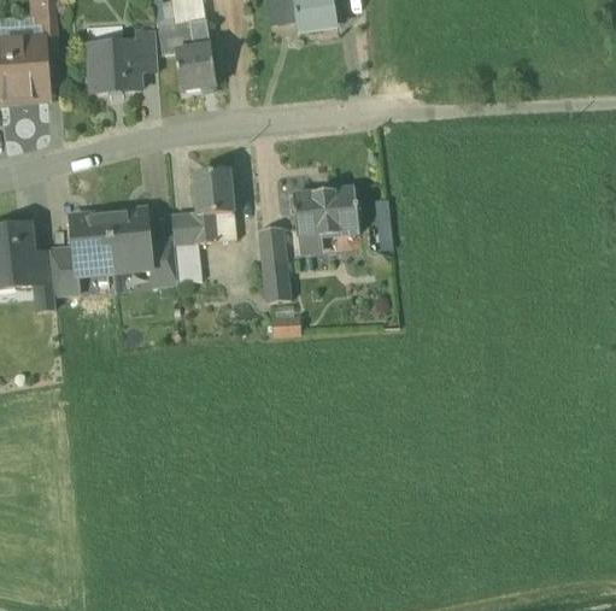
[(33,0),(35,23),(42,23),(58,22),(56,0),(33,0)]
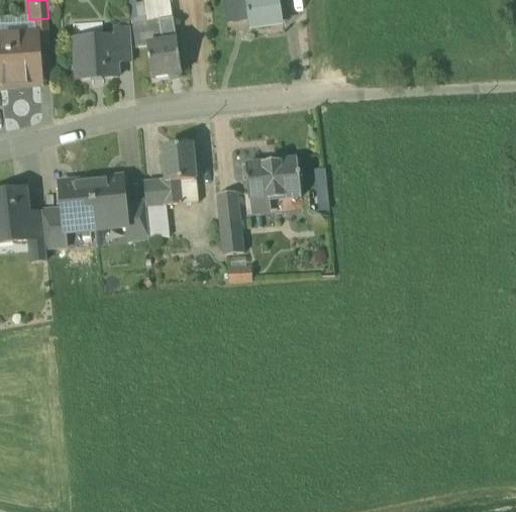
[(225,0),(227,19),(240,17),(240,13),(238,0),(225,0)]
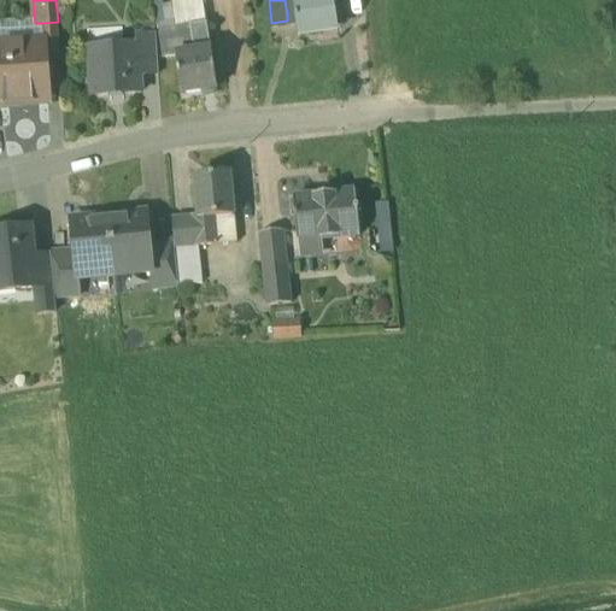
[(285,0),(287,16),(297,15),(299,33),(338,27),(334,0),(285,0)]
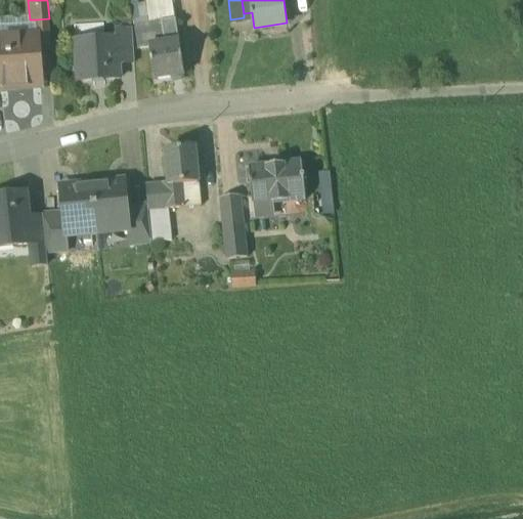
[(175,15),(162,17),(165,40),(179,38),(175,15)]
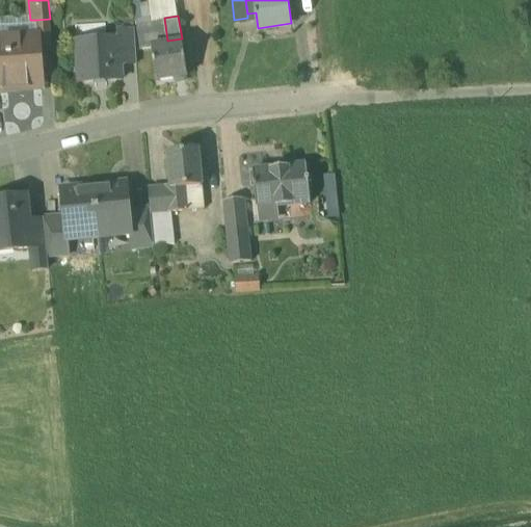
[(164,18),(137,22),(140,46),(152,45),(152,43),(167,41),(164,18)]
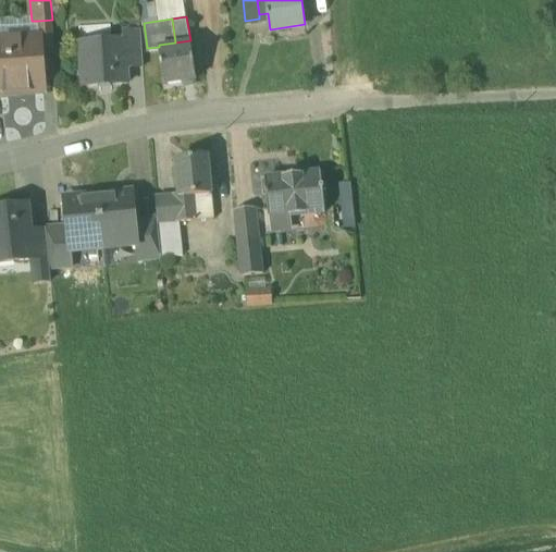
[(52,20),(38,21),(39,41),(40,41),(41,49),(56,48),(52,20)]
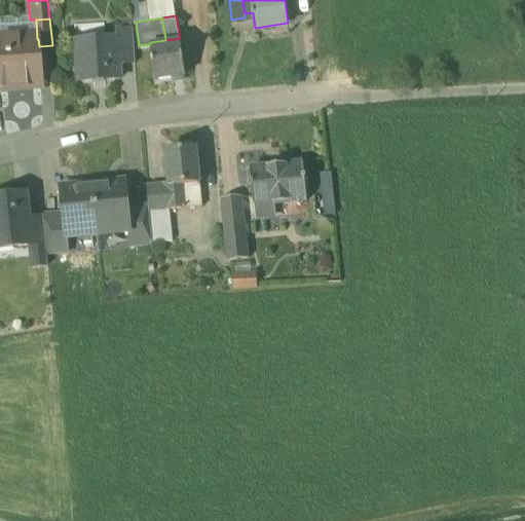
[(30,20),(0,22),(0,85),(15,84),(15,80),(41,78),(39,46),(38,39),(37,39),(36,20),(30,20)]
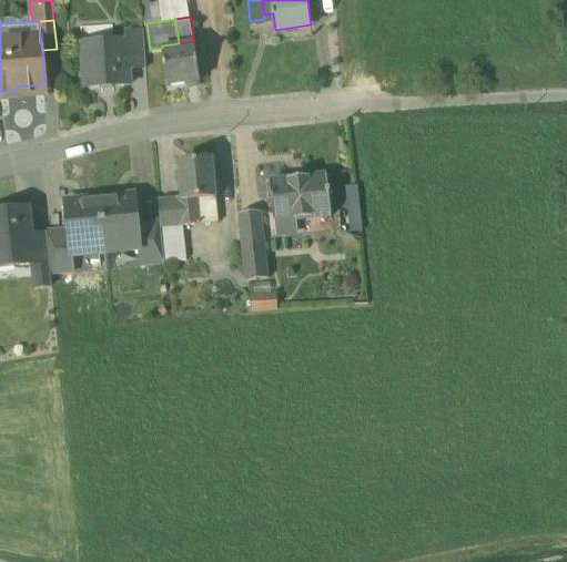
[(144,29),(127,30),(127,39),(129,39),(131,64),(147,64),(144,29)]
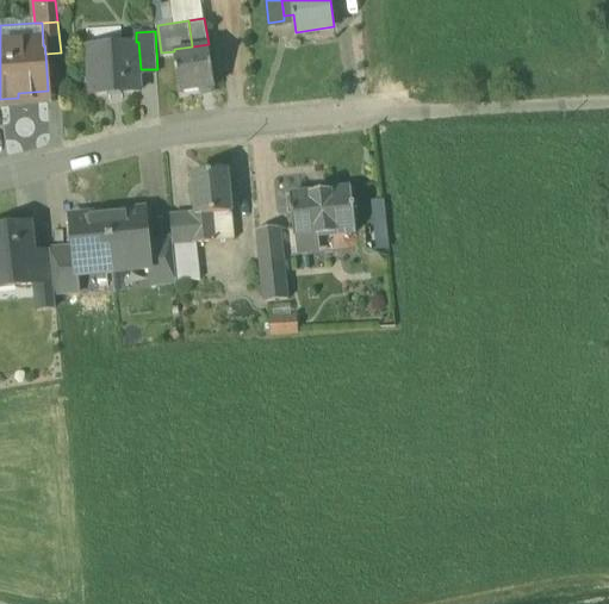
[(136,42),(88,44),(92,91),(142,87),(141,69),(138,42),(136,42)]
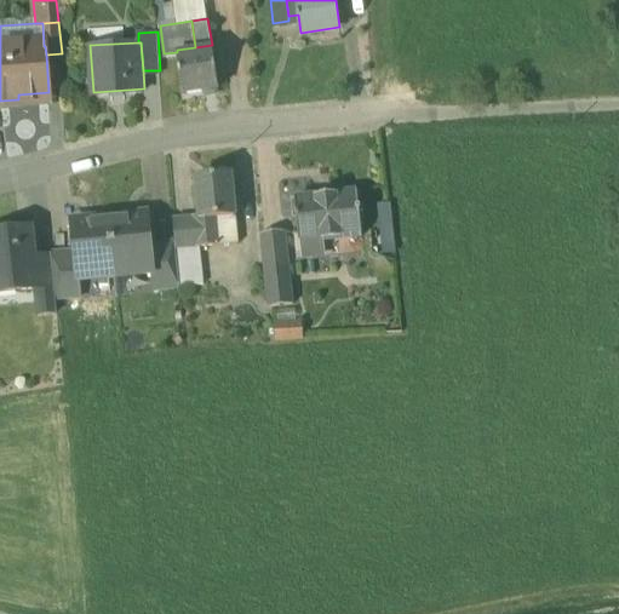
[(195,47),(177,50),(177,52),(183,90),(219,85),(213,45),(212,45),(195,47)]
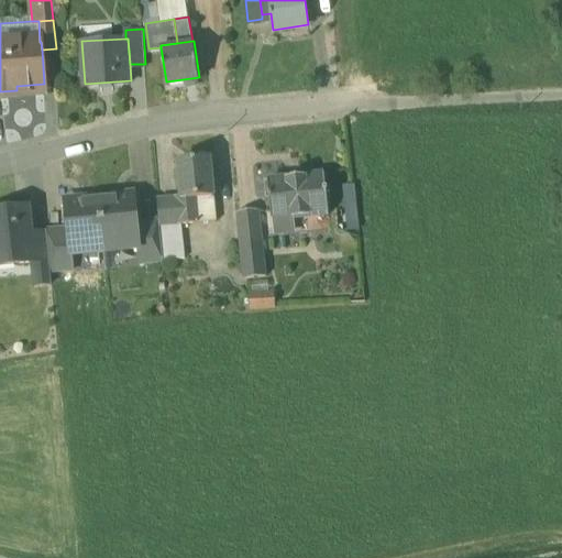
[(212,156),(178,159),(183,196),(177,196),(179,222),(218,219),(212,156)]
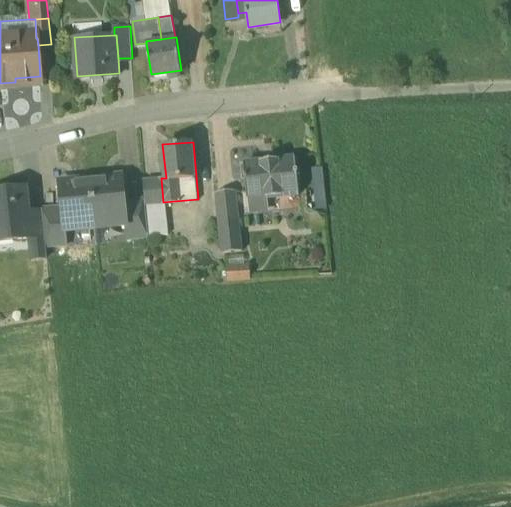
[(295,156),(243,161),(247,197),(299,192),(297,173),(298,173),(298,170),(297,170),(295,156)]
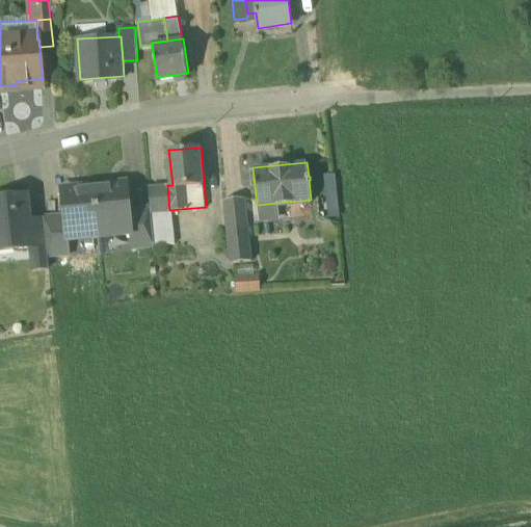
[(127,181),(95,184),(99,229),(131,226),(130,209),(127,181)]
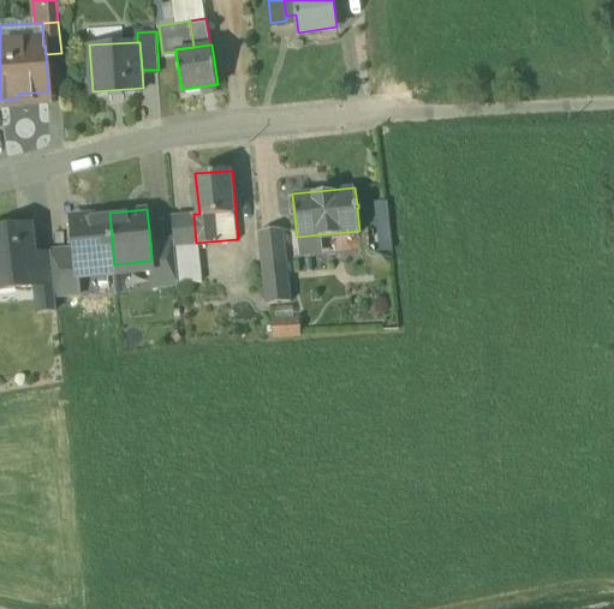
[(109,213),(72,216),(76,248),(78,268),(114,264),(109,213)]
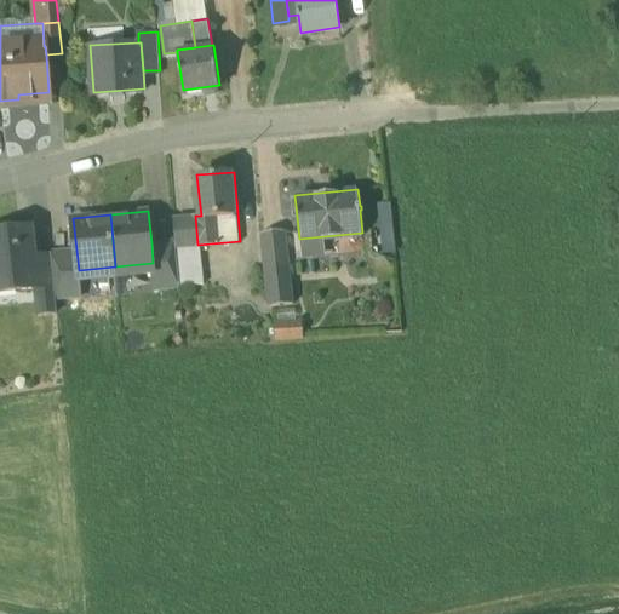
[(195,216),(177,218),(179,246),(198,245),(195,216)]
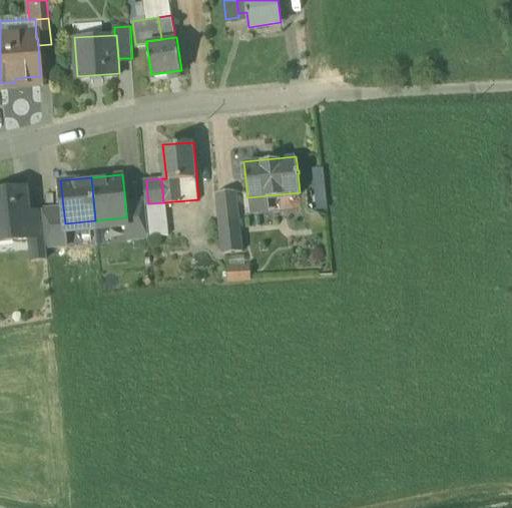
[(25,187),(0,189),(0,238),(30,235),(31,235),(29,217),(25,187)]
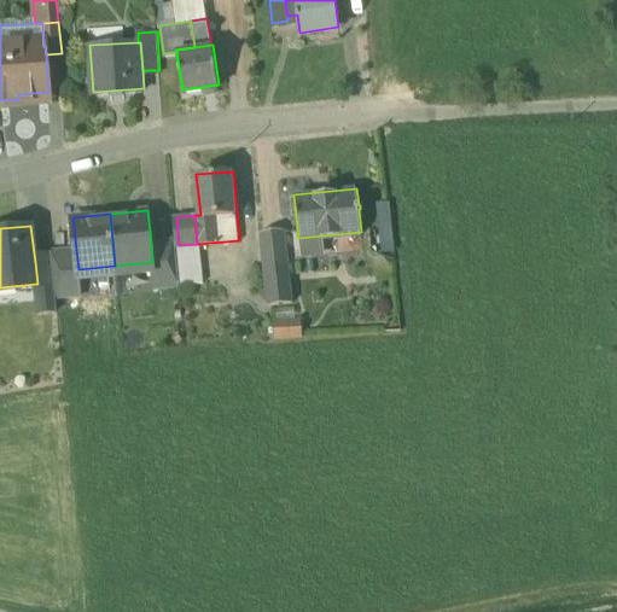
[(283,226),(262,228),(266,266),(286,264),(286,263),(283,226)]
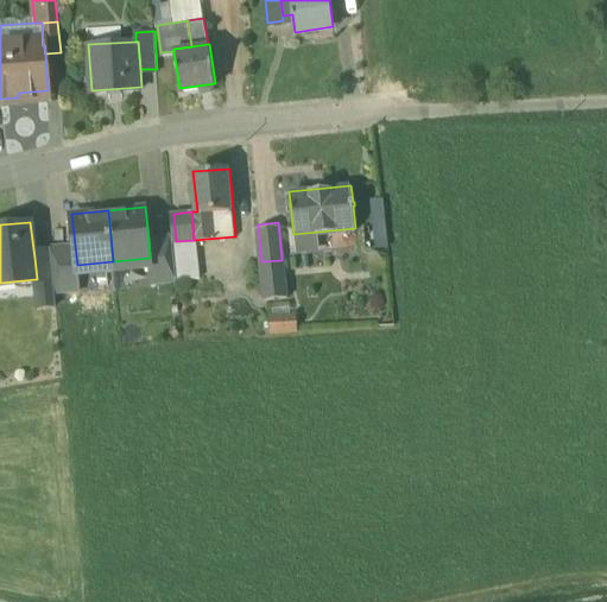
[(149,239),(150,258),(152,279),(175,277),(171,236),(149,239)]
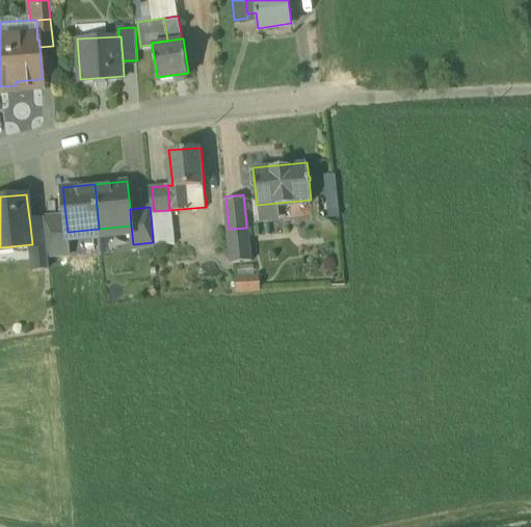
[(169,210),(154,211),(156,228),(167,227),(170,227),(169,210)]
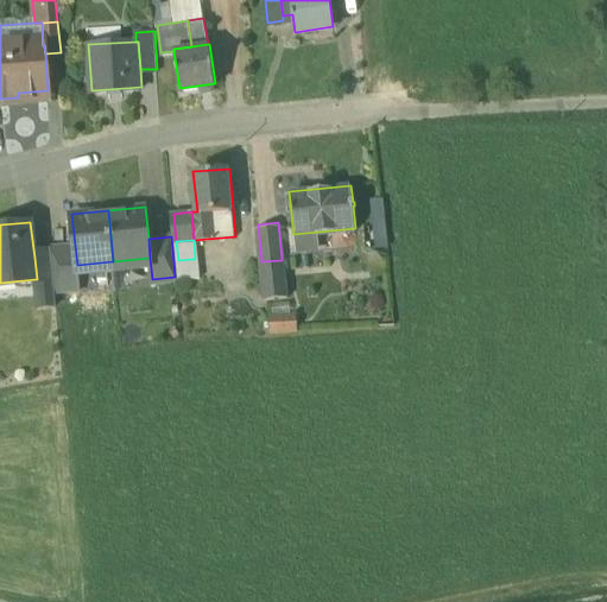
[(75,245),(51,247),(51,255),(55,289),(80,286),(77,265),(75,245)]
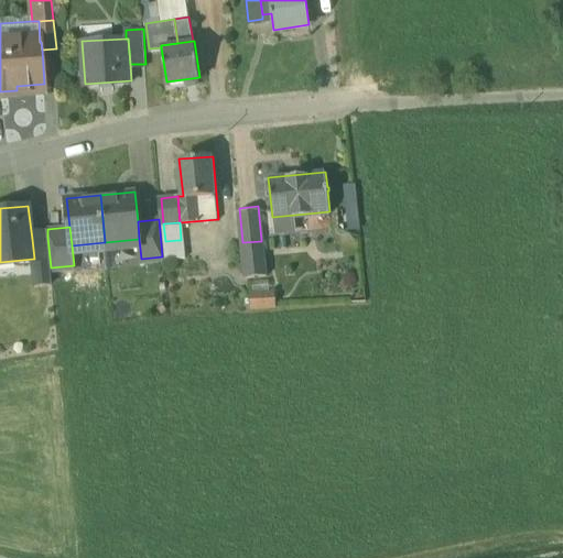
[(47,237),(32,239),(34,259),(33,259),(35,282),(52,280),(51,267),(47,237)]
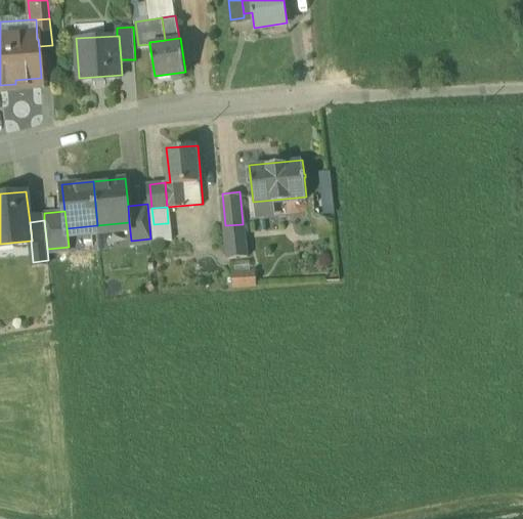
[(165,223),(154,224),(155,233),(165,232),(165,223)]
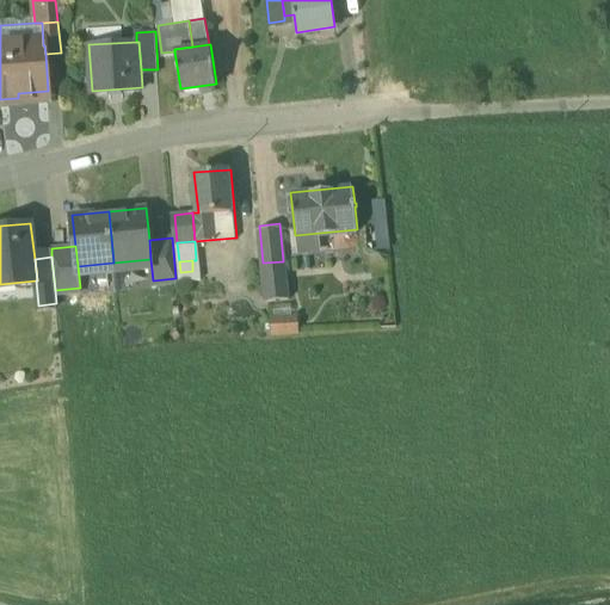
[(283,261),(263,263),(267,297),(289,295),(285,260),(283,260),(283,261)]
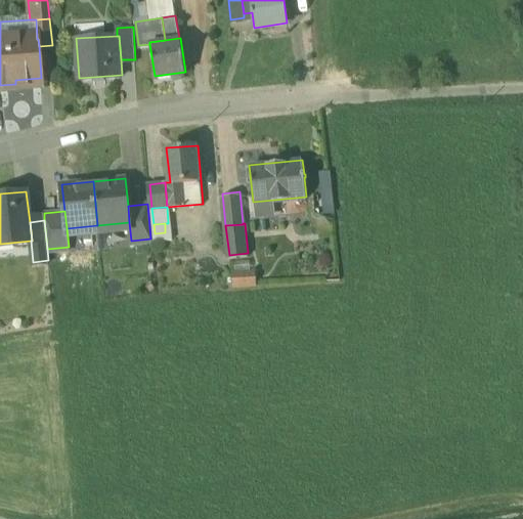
[(249,269),(233,270),(234,283),(250,282),(249,269)]
